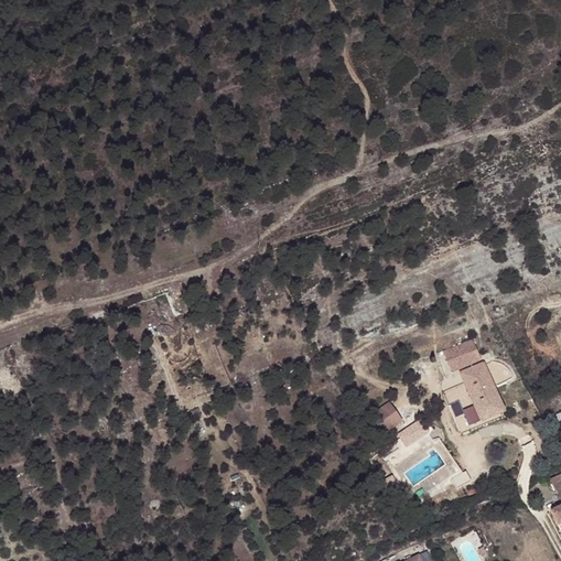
[(474,337),(445,349),(454,370),(483,358),(474,337)]
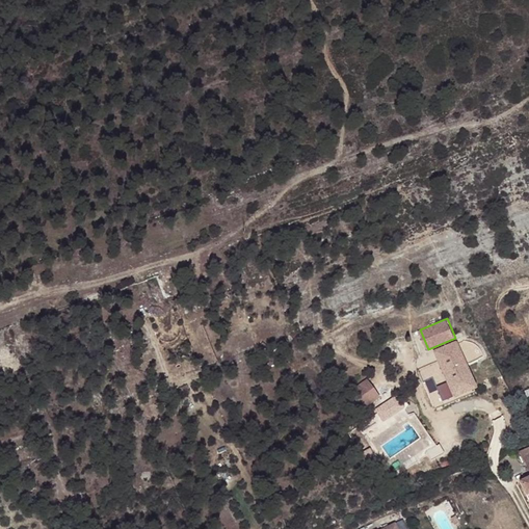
[(454,398),(478,389),(457,340),(433,350),(454,398)]
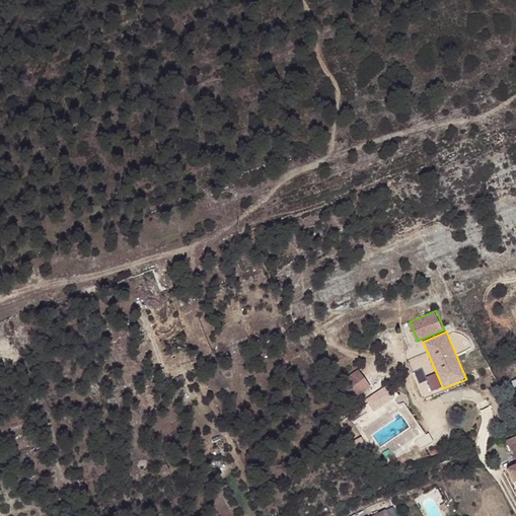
[(360,368),(342,380),(354,398),(372,386),(360,368)]
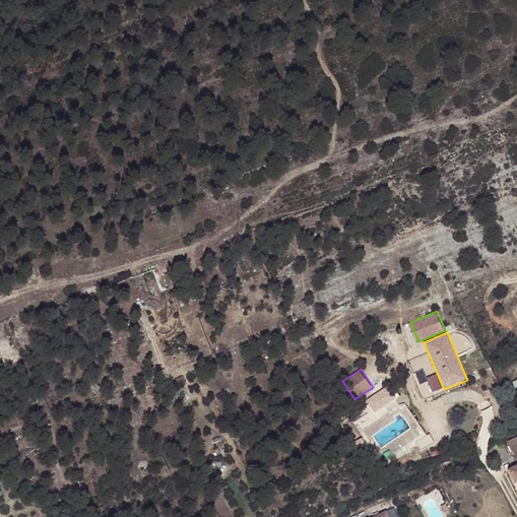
[(372,395),(377,403),(400,388),(395,380),(372,395)]
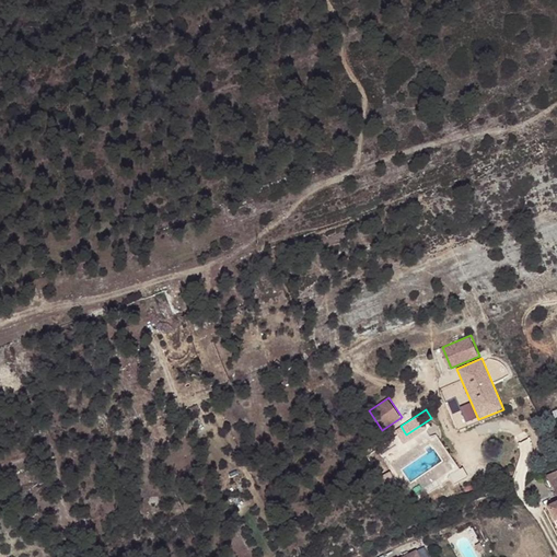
[(383,475),(389,485),(394,482),(389,472),(383,475)]
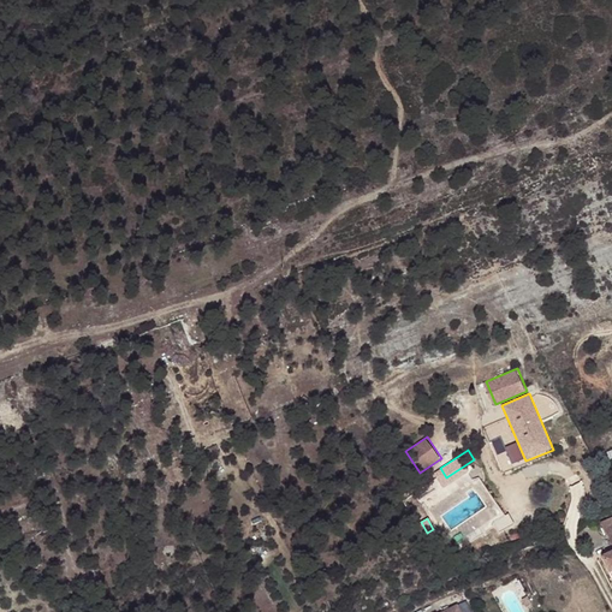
[(606,536),(595,521),(583,530),(595,545),(606,536)]
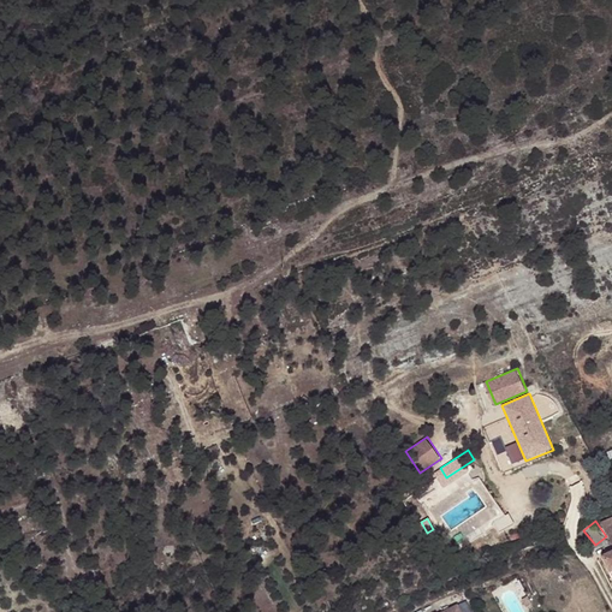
[(530,595),(526,599),(529,607),(535,604),(530,595)]
